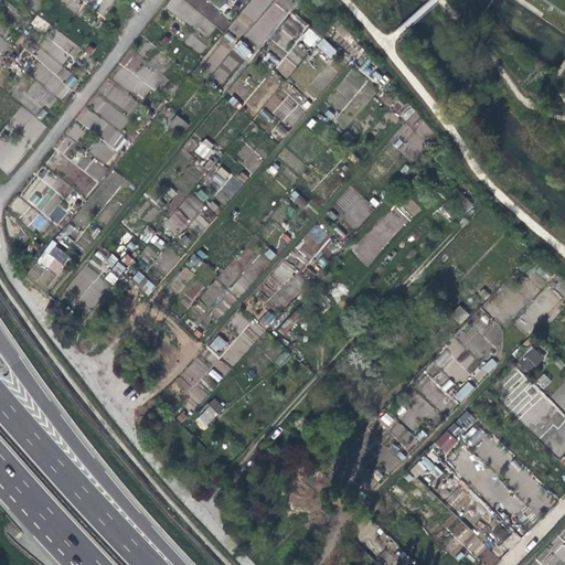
[(311,31),(305,39),(312,45),(319,36),(311,31)]
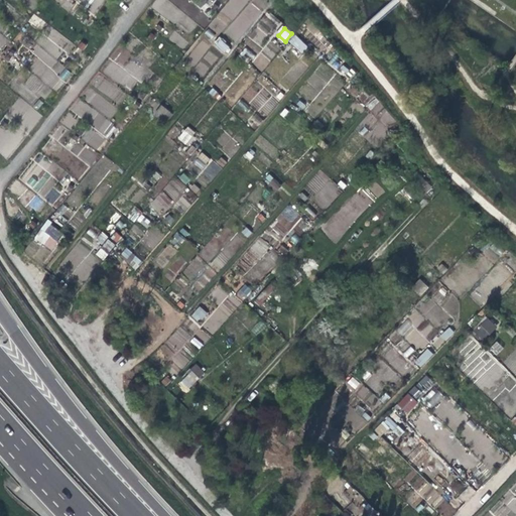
[(294,35),(289,41),(302,52),(307,46),(294,35)]
